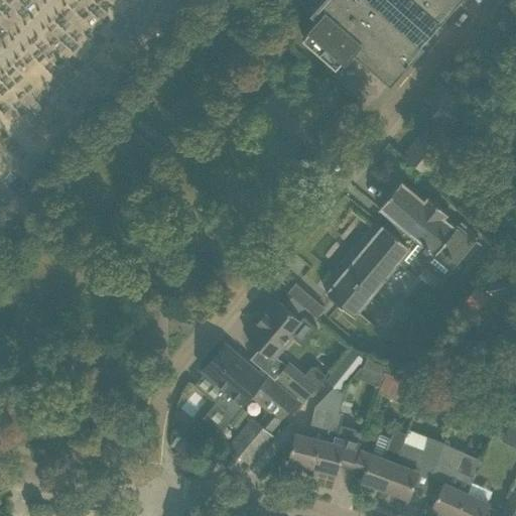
[(440,19),(457,0),(319,0),(310,10),(318,18),(302,36),(336,66),(391,82),(424,43),(421,40),(439,19),(440,19)]
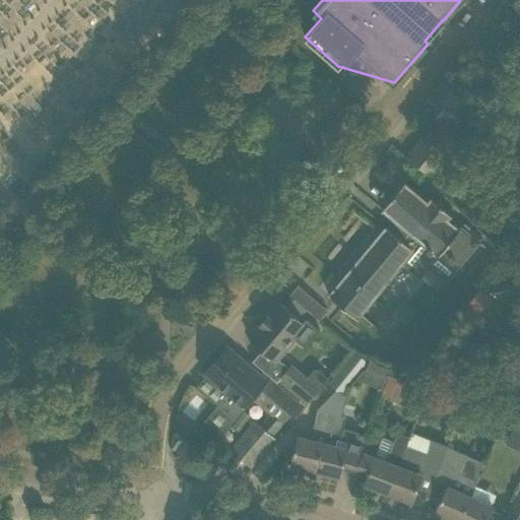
[(407,156),(423,170),(431,177),(450,155),(442,148),(427,134),(407,156)]
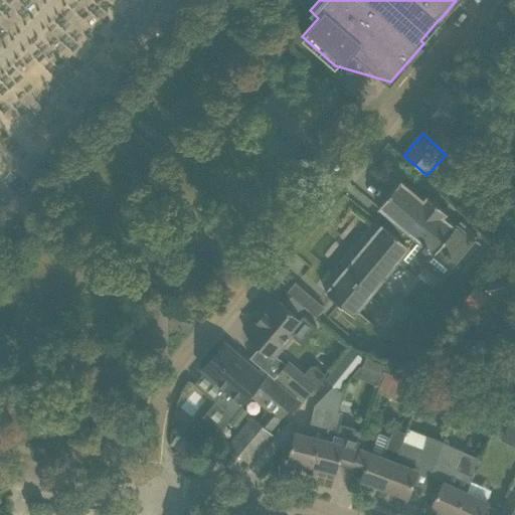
[(381,224),(325,292),(353,315),(398,261),(415,275),(423,265),(437,248),(455,263),(462,254),(474,239),(456,224),(455,225),(443,215),(447,211),(433,199),(428,203),(423,199),(400,180),(378,206),(392,218),(385,227),(381,224)]
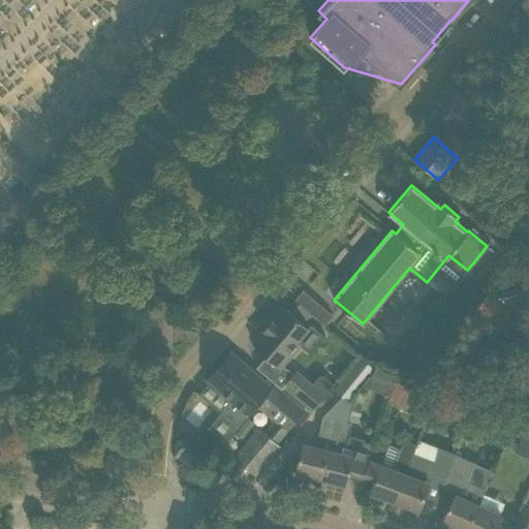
[(506,332),(515,338),(528,321),(520,313),(528,303),(528,297),(526,294),(523,284),(515,286),(500,303),(491,294),(478,309),(505,333),(506,332)]
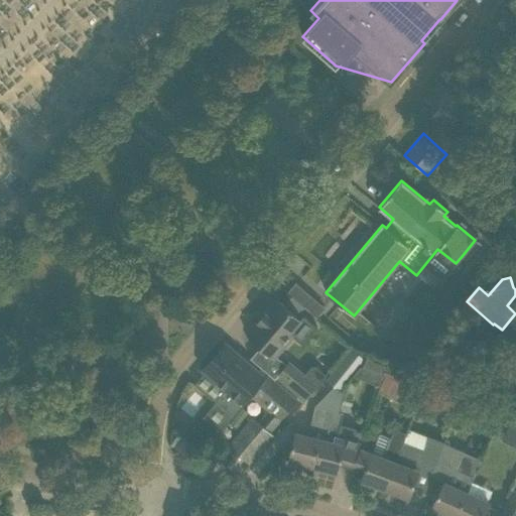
[(317,314),(325,304),(294,282),(287,293),(317,314)]
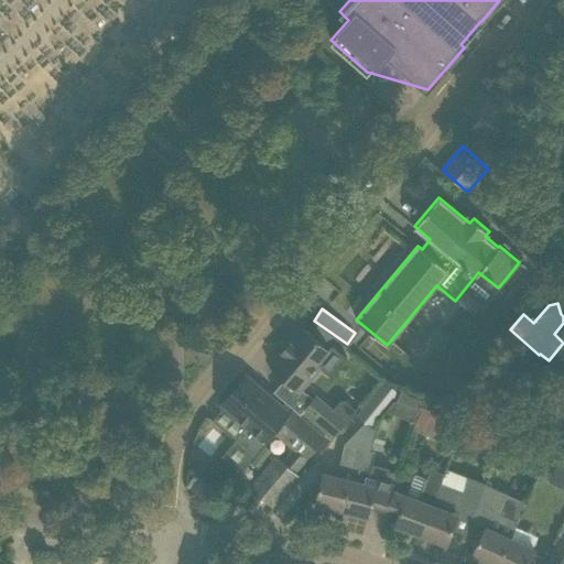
[(284,354),(271,369),(289,383),(300,393),(321,369),(329,376),(346,357),(332,345),(328,348),(318,340),(302,326),(281,351),(284,354)]
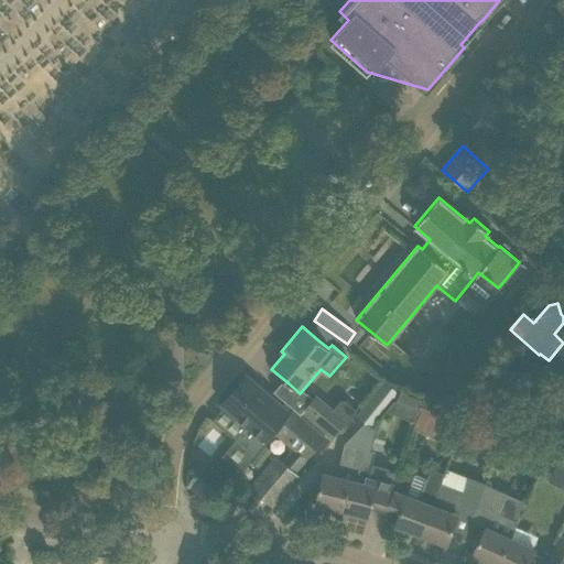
[(506,398),(522,414),(548,388),(545,384),(550,379),(539,369),(525,383),(522,381),(506,398)]
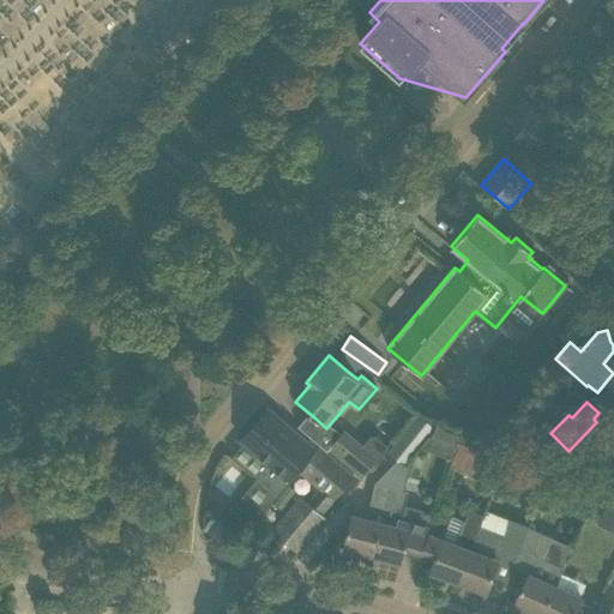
[(293,477),(299,470),(315,450),(268,409),(241,441),(269,464),(257,477),(277,495),(293,477)]
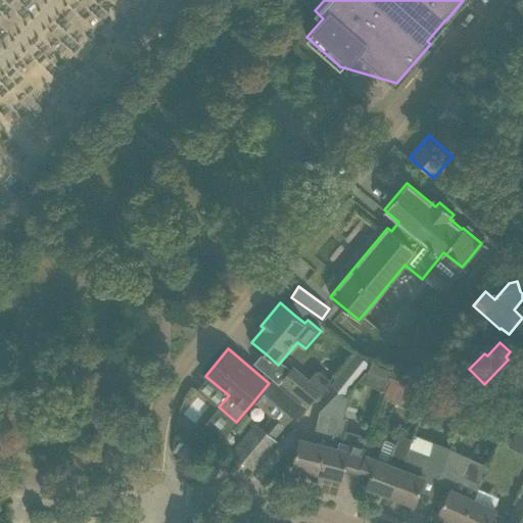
[(355,353),(330,385),(338,392),(345,397),(349,391),(370,365),(361,357),(355,353)]
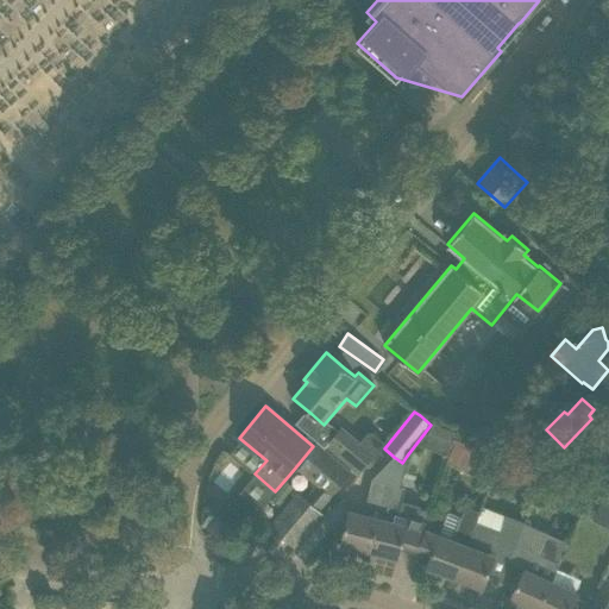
[(433,422),(428,433),(451,443),(456,431),(433,422)]
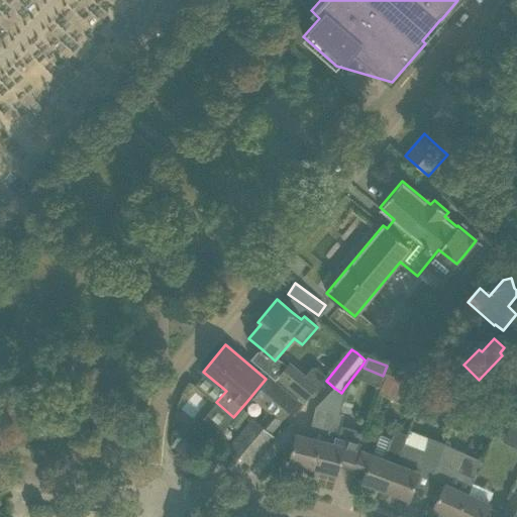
[(290,364),(276,380),(300,400),(304,404),(318,387),(290,364)]
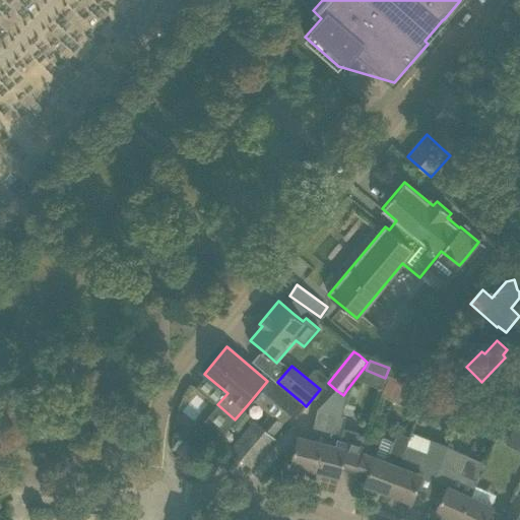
[(386,382),(381,394),(401,402),(410,377),(389,368),(385,378),(384,381),(386,382)]
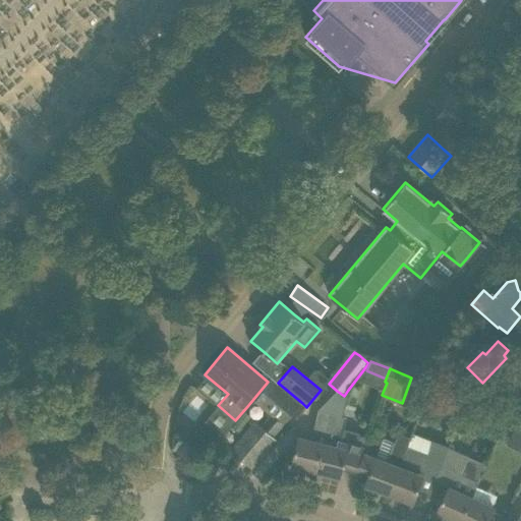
[(268,382),(253,399),(271,414),(283,424),(302,403),(278,383),(272,378),(268,382)]
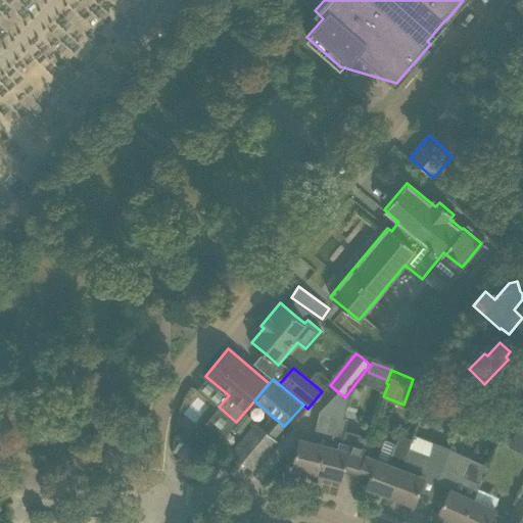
[(431,386),(426,400),(442,408),(448,393),(431,386)]
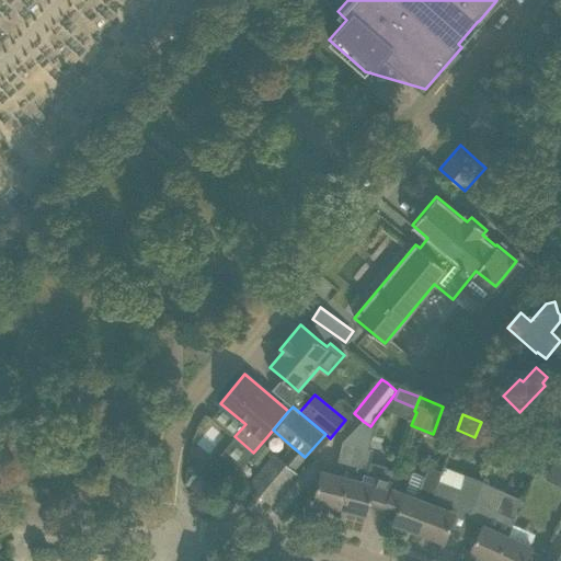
[(489,425),(487,433),(489,439),(496,443),(502,431),(489,425)]
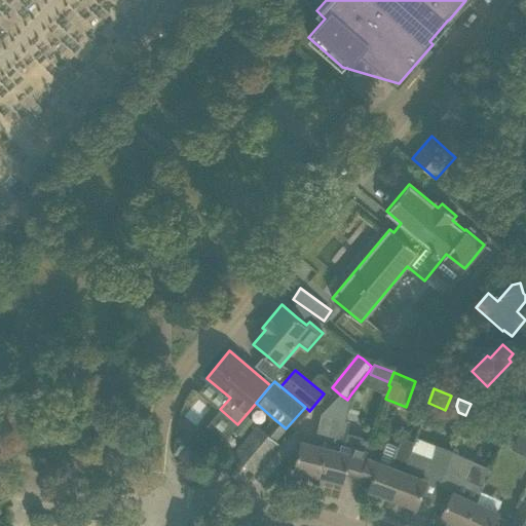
[(299,450),(294,470),(318,476),(333,417),(321,414),(314,442),(302,439),(299,450)]
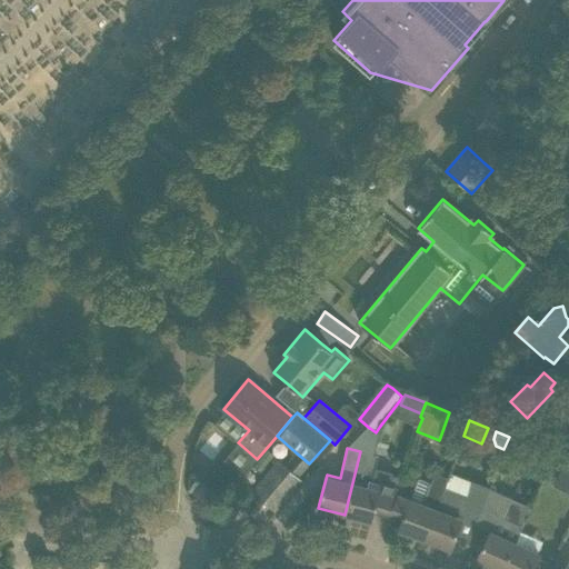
[(360,451),(345,515),(371,521),(376,506),(390,511),(396,492),(398,486),(400,478),(388,473),(376,470),(379,456),(375,455),(360,451)]
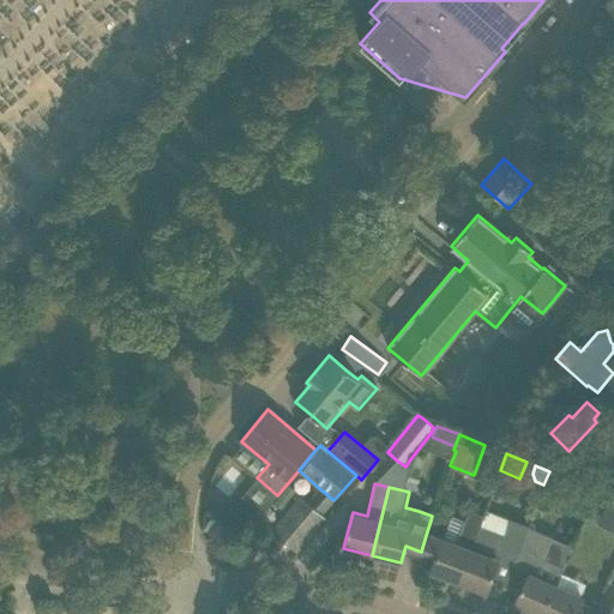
[(300,497),(288,511),(272,529),(288,542),(289,541),(299,548),(325,517),(321,515),(333,500),(319,488),(307,503),(300,497)]
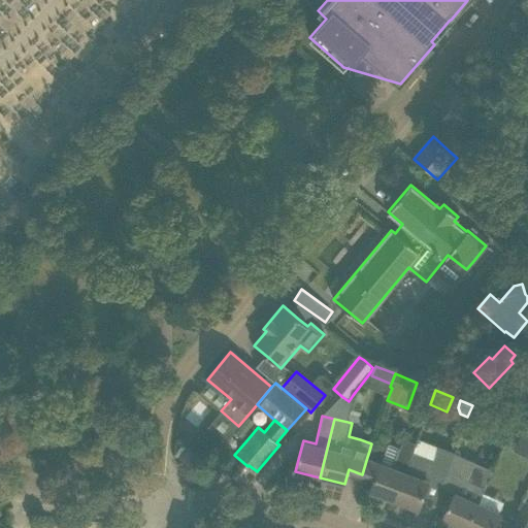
[(527,431),(523,429),(517,444),(527,449),(527,431)]
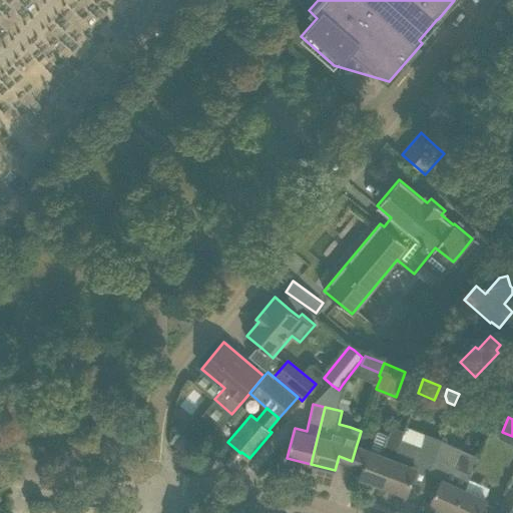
[(357,444),(352,461),(364,465),(360,477),(383,486),(401,437),(404,430),(392,426),(389,434),(377,430),(370,449),(357,444)]
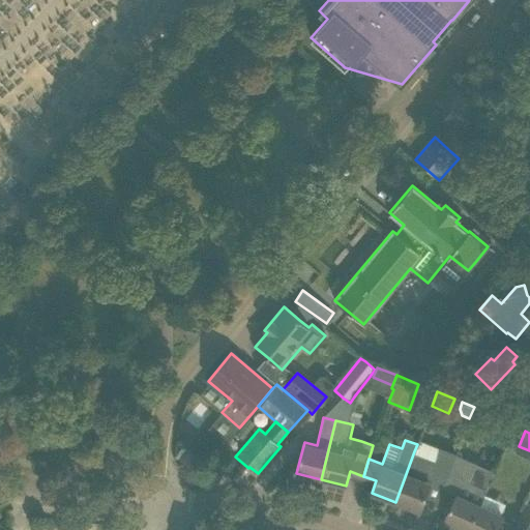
[(185,446),(176,458),(190,470),(200,459),(185,446)]
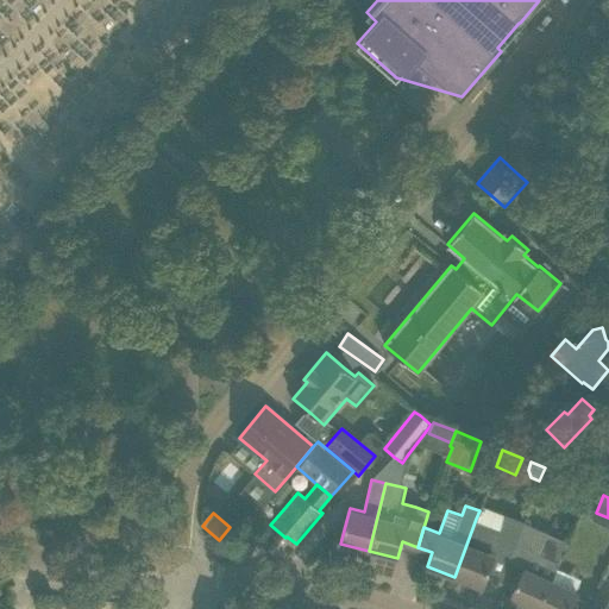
[(476,519),(454,577),(482,588),(495,551),(510,556),(525,523),(506,515),(501,529),(476,519)]
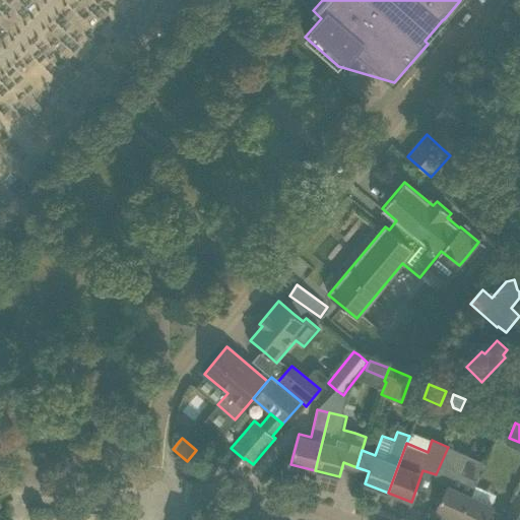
[(435,512),(453,519),(458,519),(470,496),(477,479),(460,472),(467,454),(448,447),(436,474),(434,480),(429,493),(441,498),(435,512)]
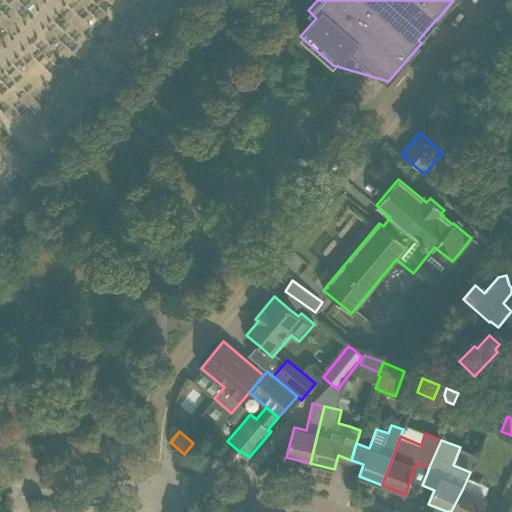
[(463,488),(451,511),(478,511),(485,498),(463,488)]
